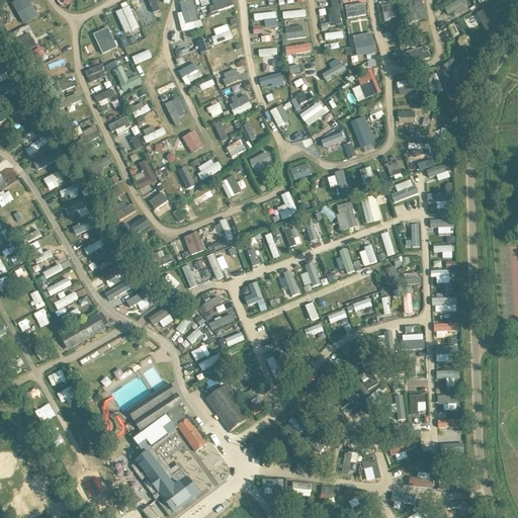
[(28,0),(16,0),(13,2),(24,23),(37,16),(28,0)]
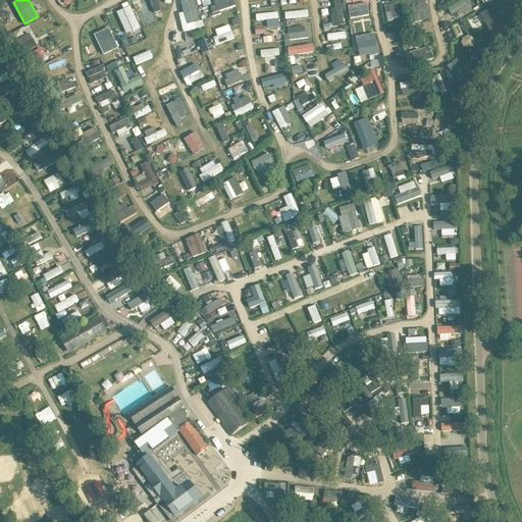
[(143,0),(150,15),(160,11),(155,0),(143,0)]
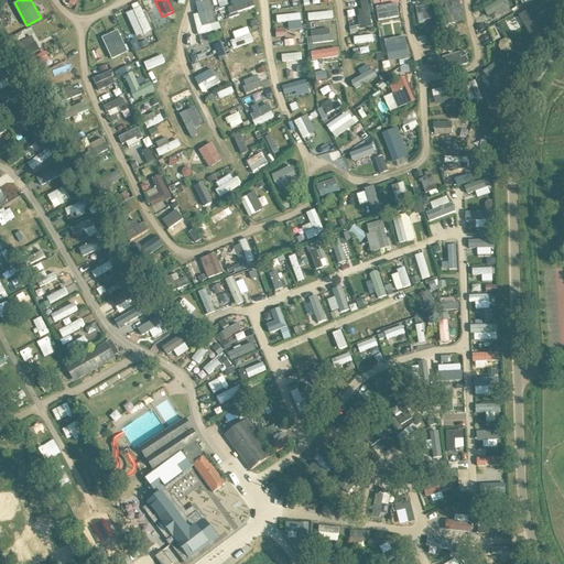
[(212,0),(201,0),(195,1),(198,14),(194,14),(198,34),(219,30),(212,0)]
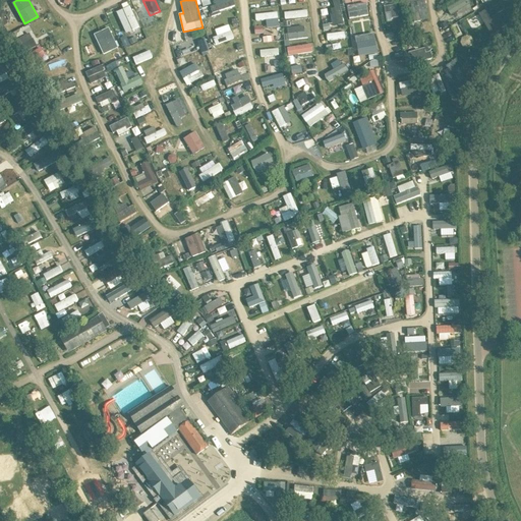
[(215,0),(217,5),(213,6),(214,12),(235,6),(233,0),(215,0)]
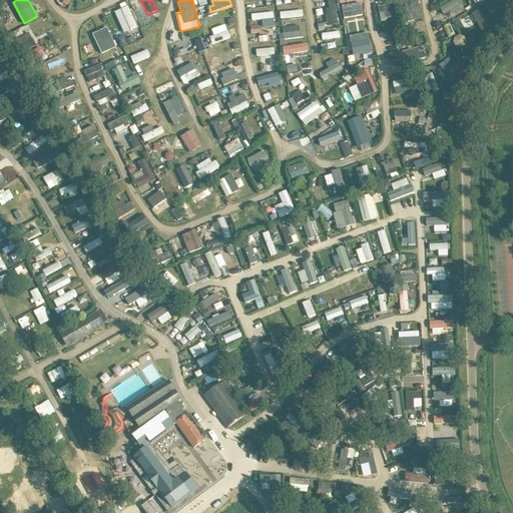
[(421,19),(420,0),(407,0),(409,20),(421,19)]
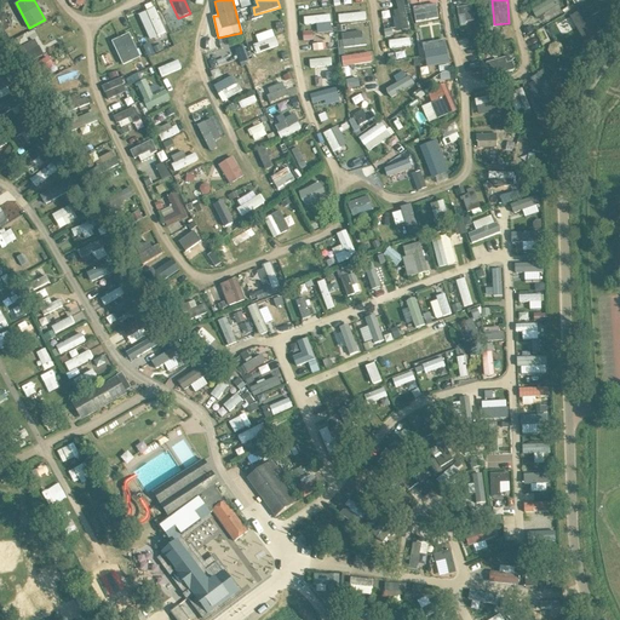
[(543,17),(546,23),(563,12),(556,0),(549,0),(533,10),(538,19),(543,17)]
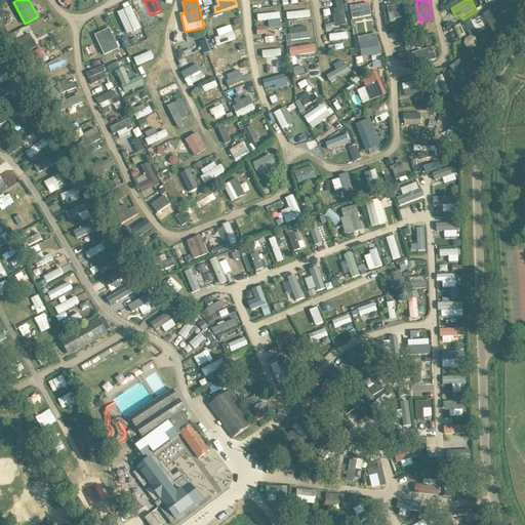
[(352,19),(371,15),(369,2),(350,6),(352,19)]
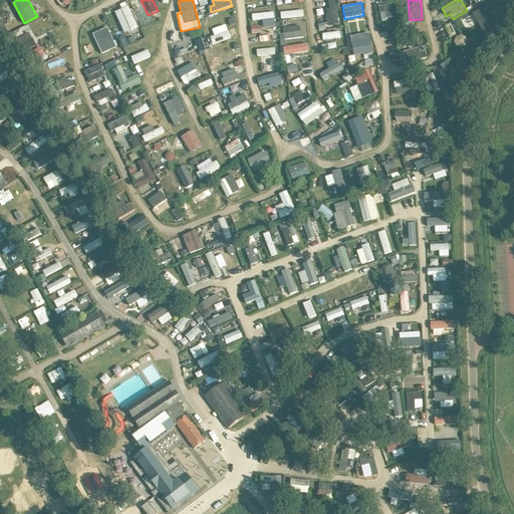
[(484,35),(492,31),(490,27),(497,23),(492,12),(498,9),(495,2),(473,11),(484,35)]
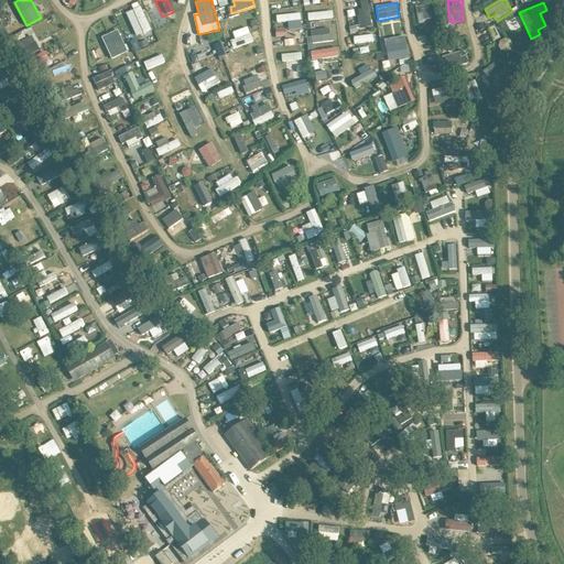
[(418,22),(432,20),(430,4),(415,7),(418,22)]
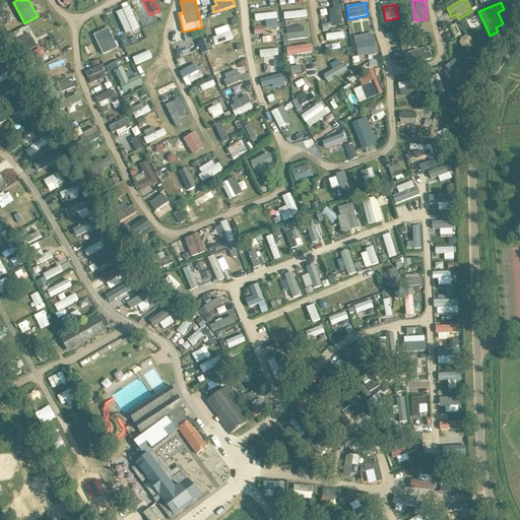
[(117,12),(127,33),(140,26),(130,6),(117,12)]
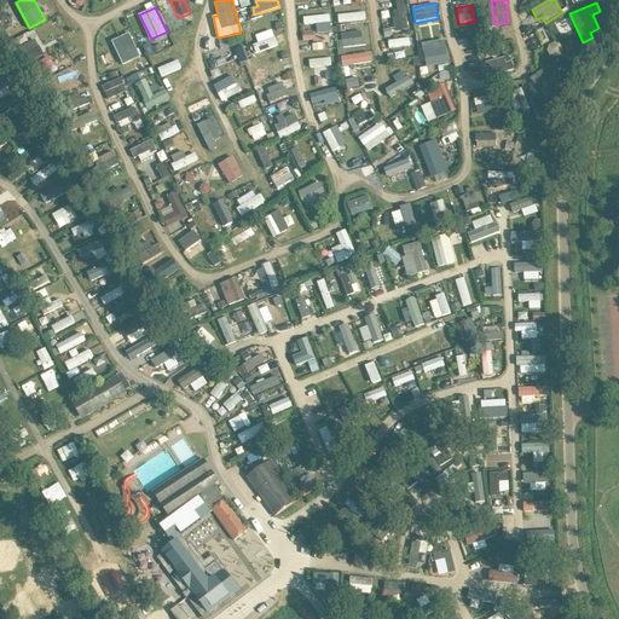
[(331,15),(304,16),(305,24),(317,24),(317,33),(331,32),(331,15)]
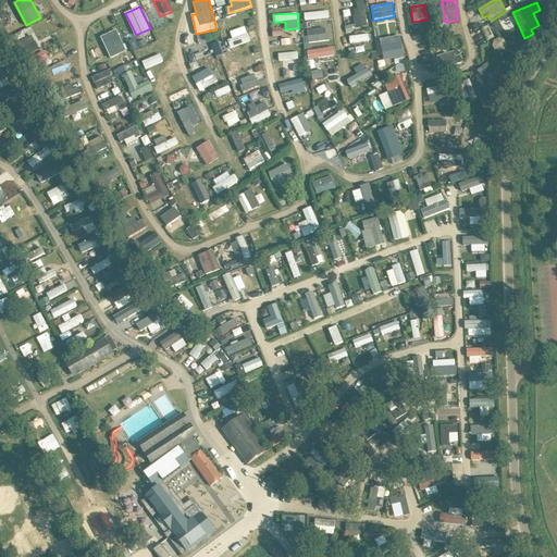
[(354,14),(355,27),(366,26),(366,14),(354,14)]
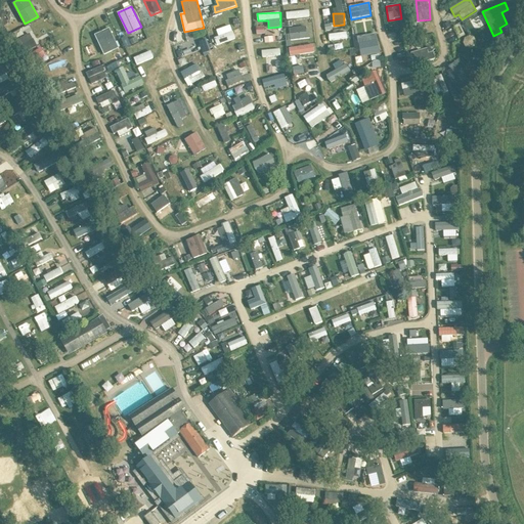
[(216,44),(235,40),(232,26),(217,29),(219,37),(214,38),(216,44)]
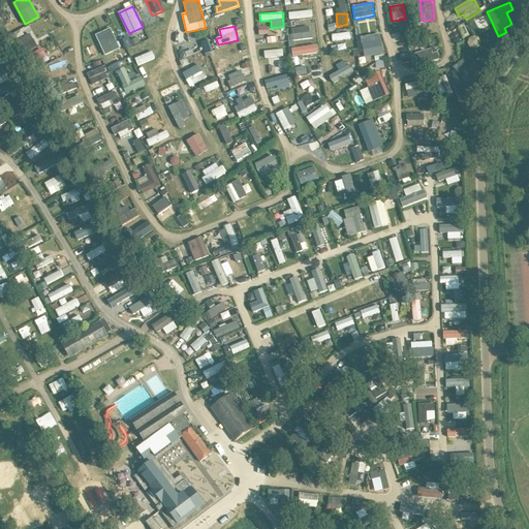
[(259,34),(268,33),(267,26),(258,27),(259,34)]
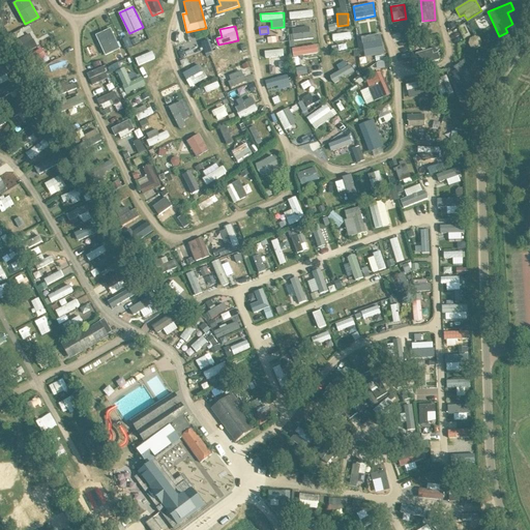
[(312,27),(293,27),(294,34),(289,34),(289,39),(312,39),(312,27)]
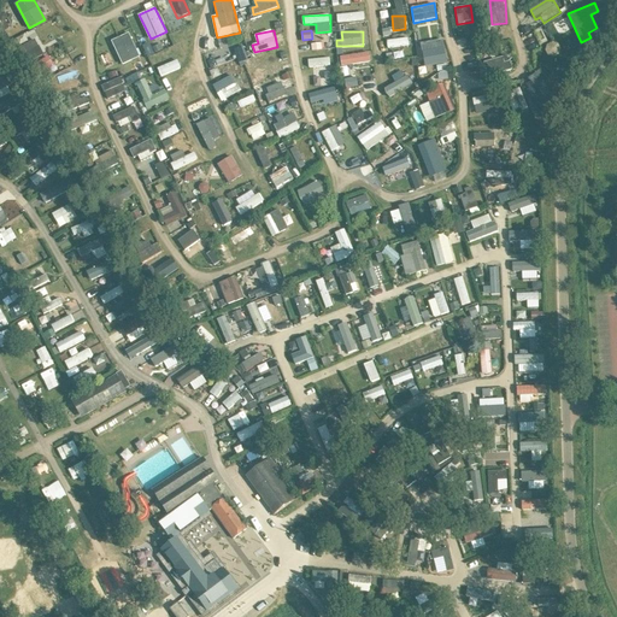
[(122,64),(140,58),(131,33),(113,39),(122,64)]
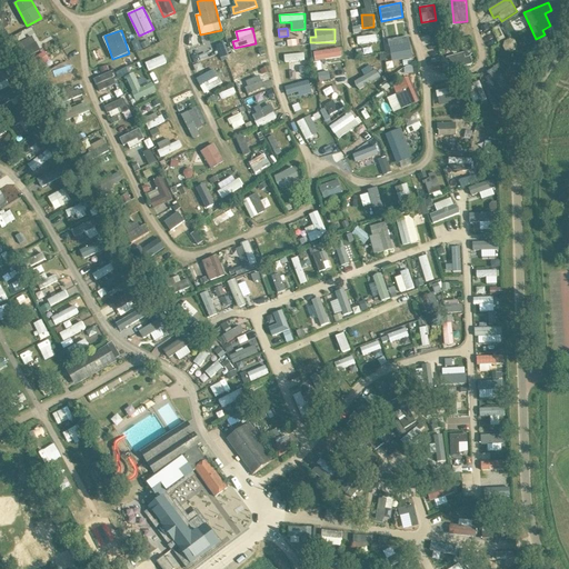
[(357,38),(358,45),(378,41),(377,35),(357,38)]
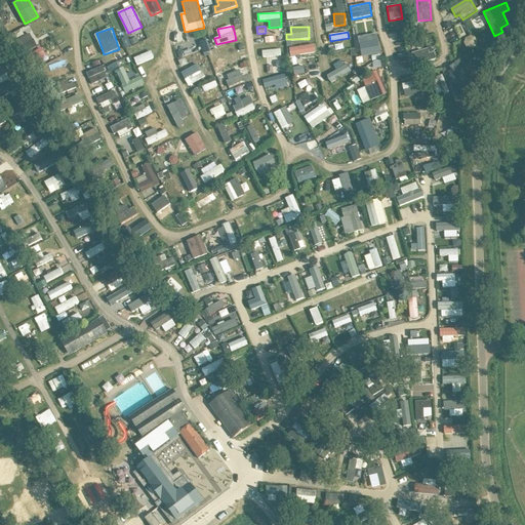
[(377,33),(358,37),(362,56),(381,52),(377,33)]
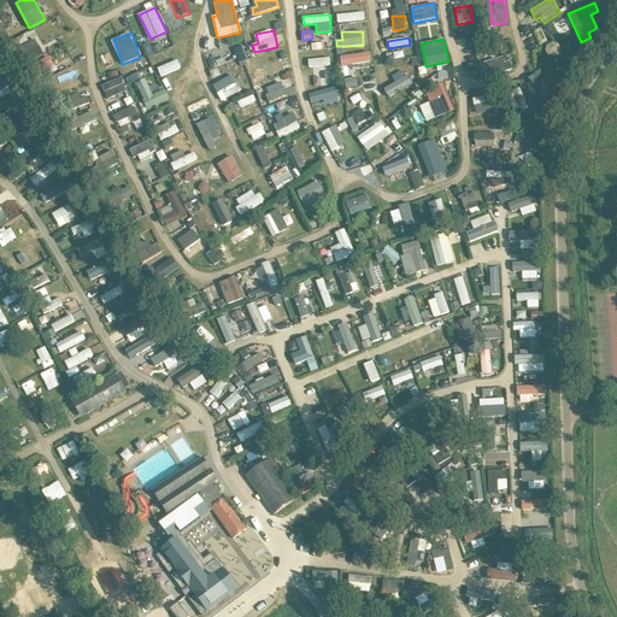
[(240,63),(248,60),(244,46),(235,48),(240,63)]
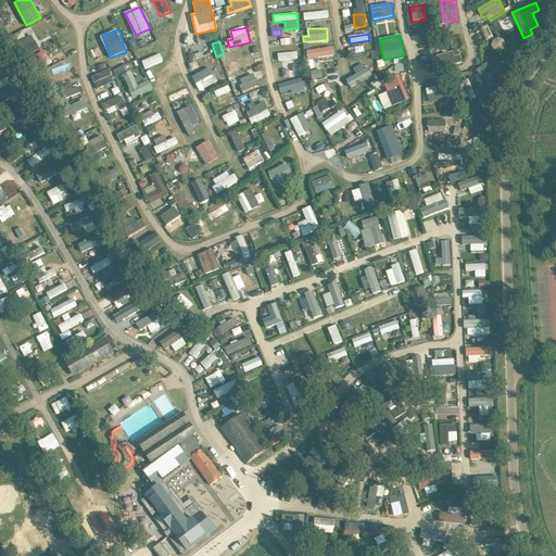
[(333,47),(306,51),(308,60),(336,55),(333,47)]
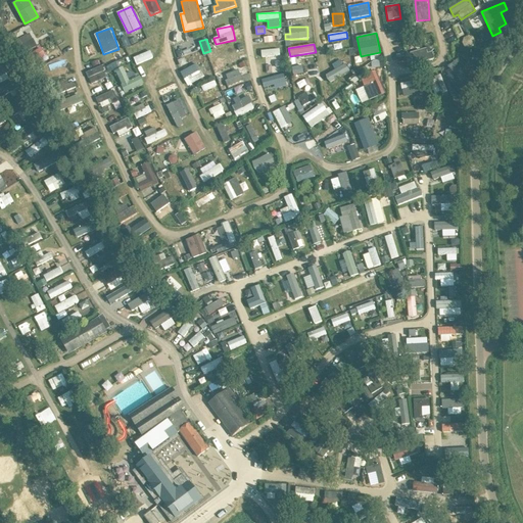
[(284,69),(283,58),(281,58),(280,48),(262,50),(262,56),(265,56),(267,73),(284,69)]
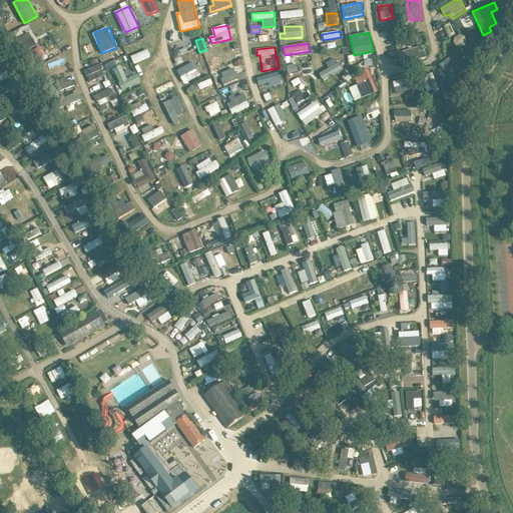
[(424,59),(422,47),(399,52),(401,63),(424,59)]
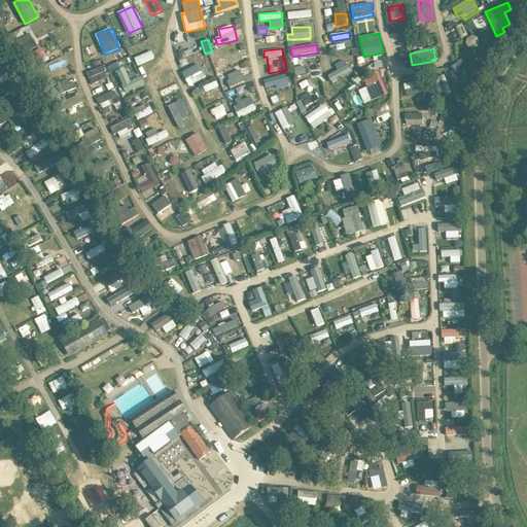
[(219,70),(236,63),(232,55),(216,62),(219,70)]
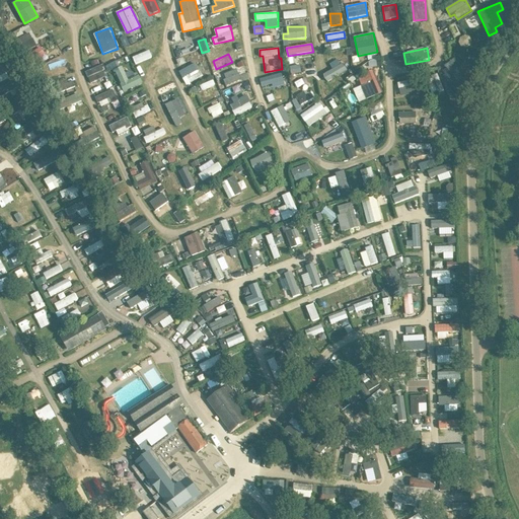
[(64,58),(49,63),(51,69),(67,63),(64,58)]
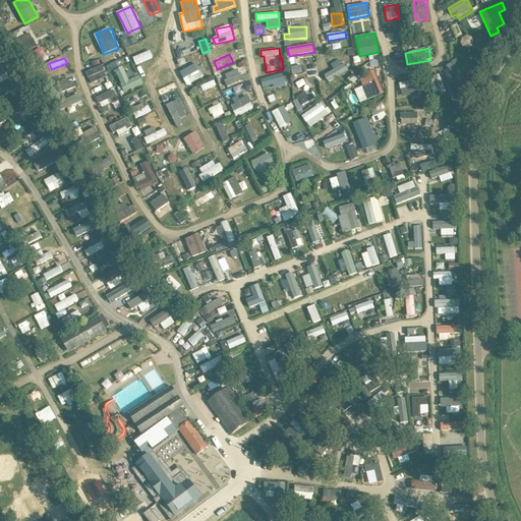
[(330,82),(349,70),(345,63),(342,65),(339,59),(331,64),(335,69),(326,74),(330,82)]
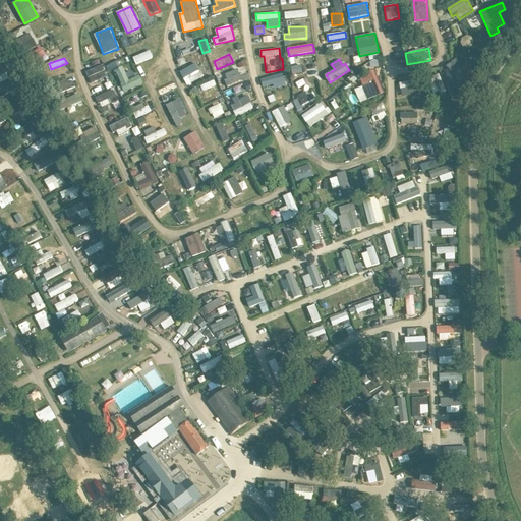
[(445,66),(460,91),(469,84),(454,60),(445,66)]
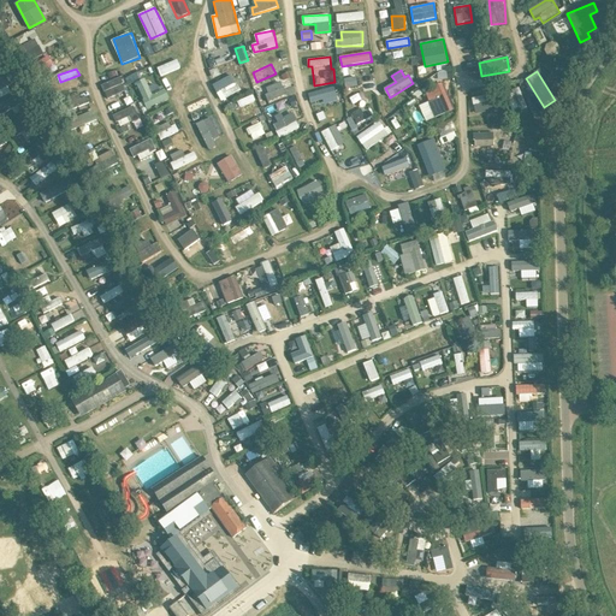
[(137,73),(129,77),(134,84),(141,81),(137,73)]
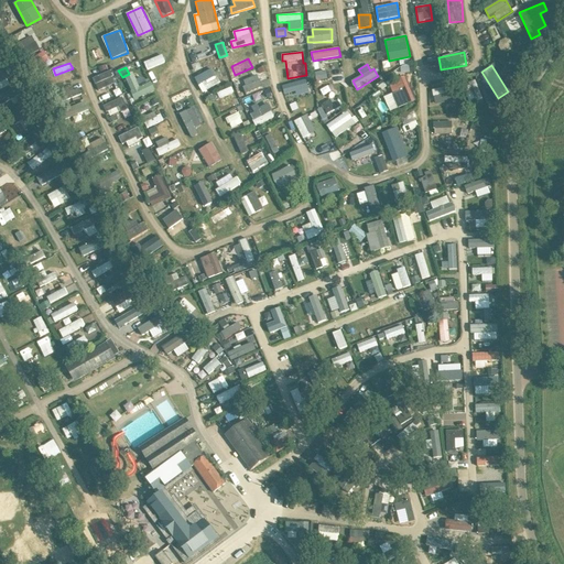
[(195,77),(203,90),(220,82),(213,68),(195,77)]
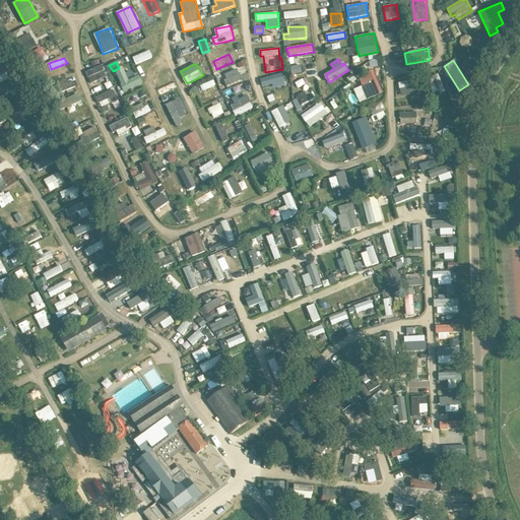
[(104,65),(86,71),(90,82),(108,76),(104,65)]
